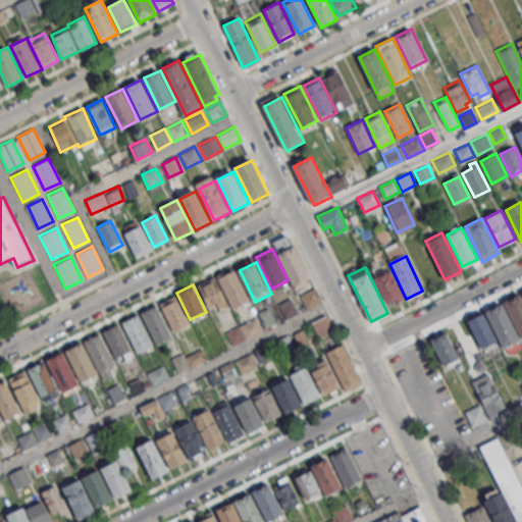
[(304,308),(320,303),(316,288),(300,293),(304,308)]
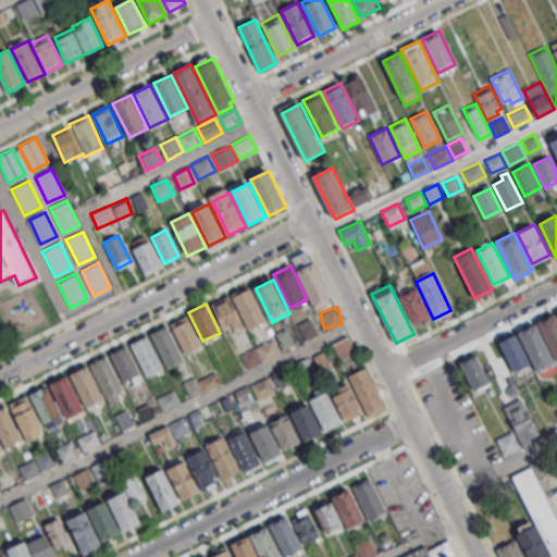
[(536,322),(555,313),(556,318),(556,360),(556,361),(536,322)]
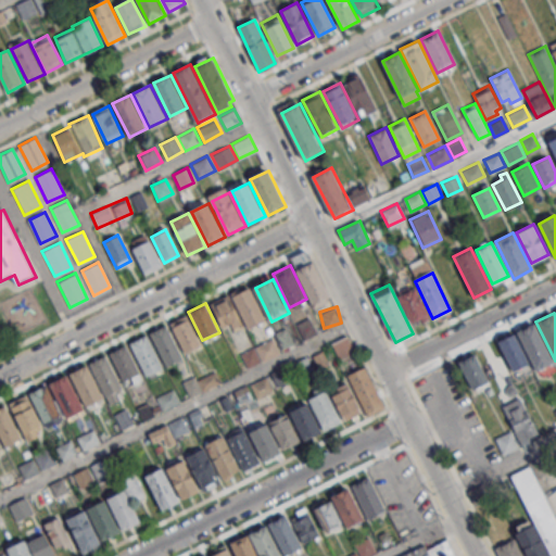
[(171,325),(188,316),(203,346),(186,355),(171,325)]
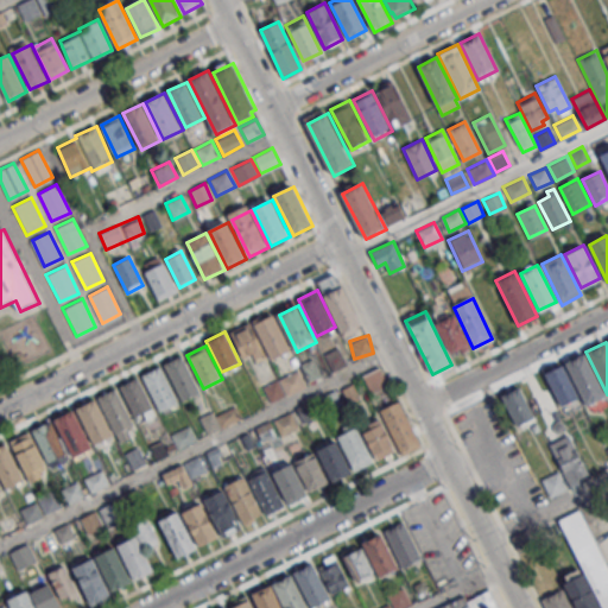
[(564,362),(583,353),(605,397),(586,405),(564,362)]
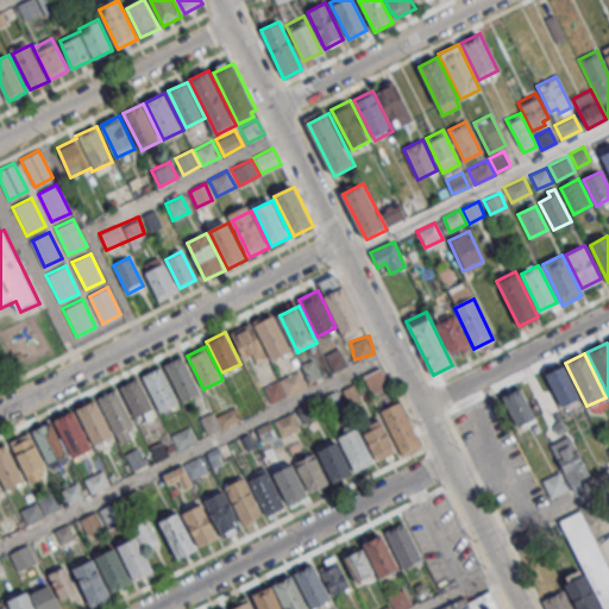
[(164,366),(183,357),(202,394),(183,403),(164,366)]
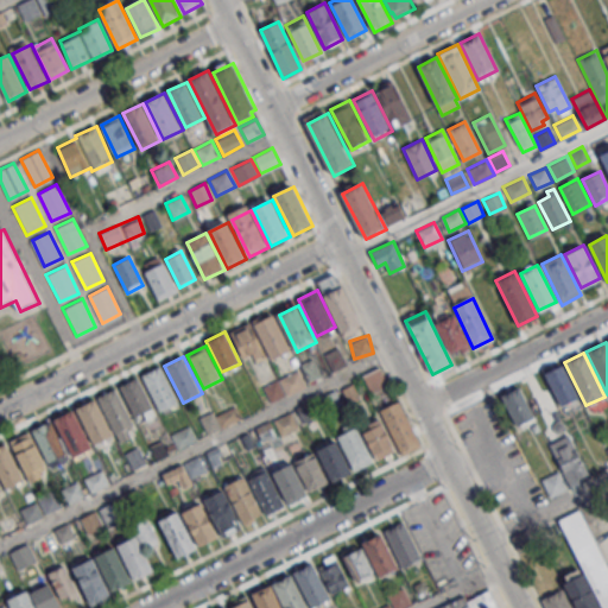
[(543,373),(562,363),(578,397),(559,406),(543,373)]
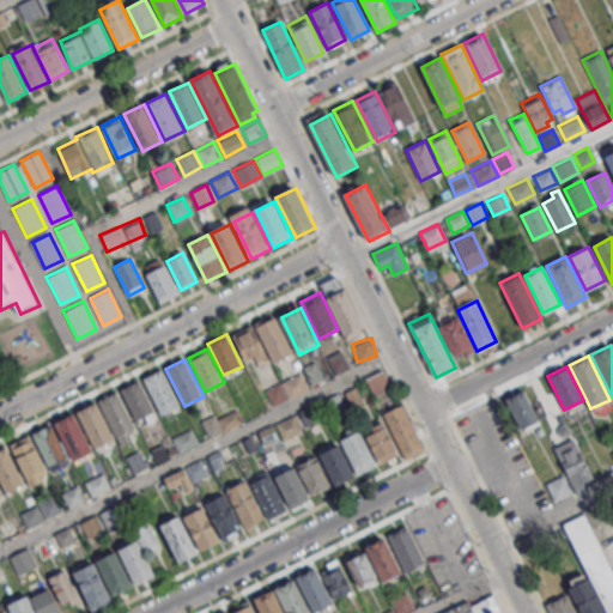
[(144,380),(163,370),(181,407),(162,417),(144,380)]
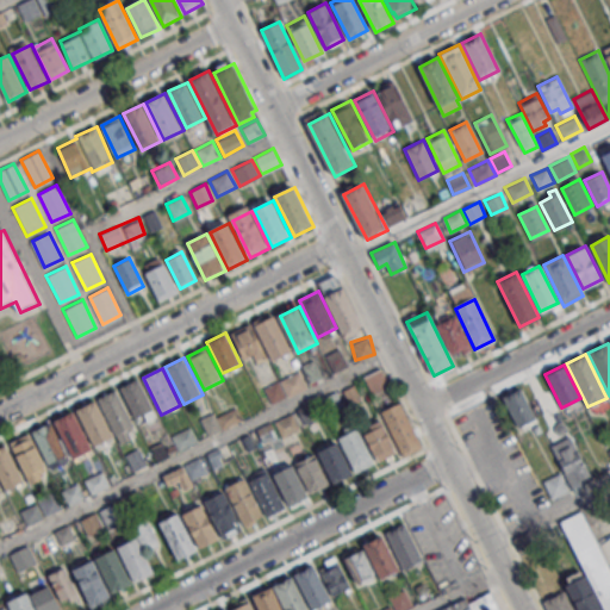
[(363,377),(372,396),(388,387),(380,368),(363,377)]
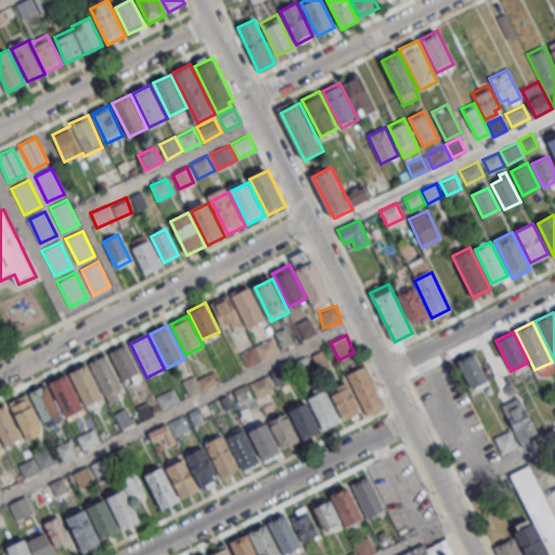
[(280,351),(272,338),(240,353),(246,368),(280,351)]
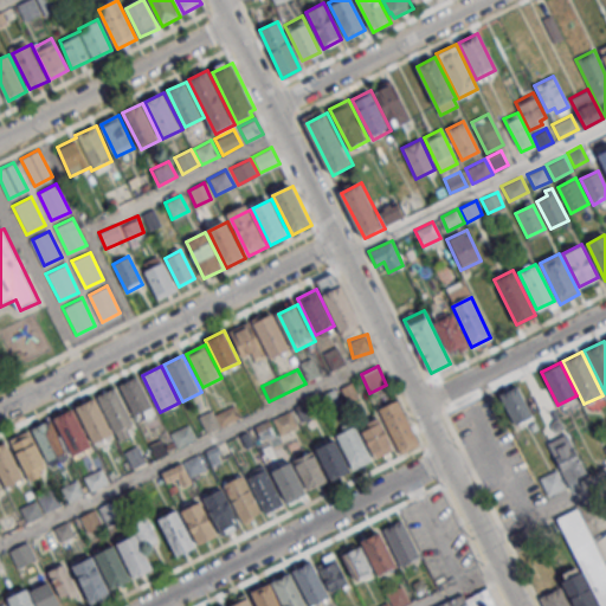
[(121,386),(140,376),(158,413),(139,423),(121,386)]
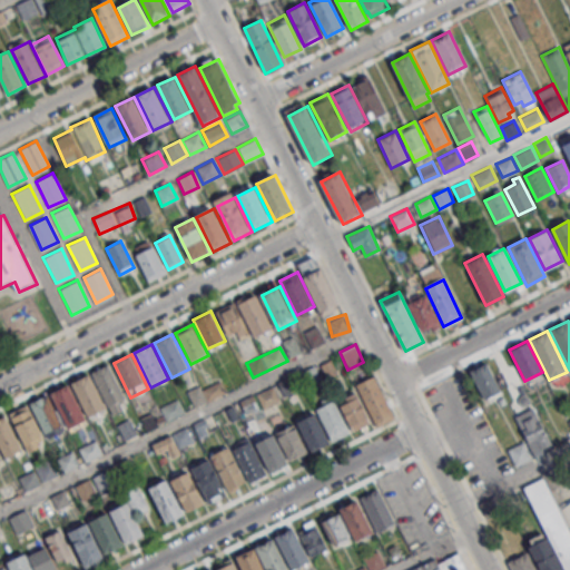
[(500,392),(487,362),(470,370),(483,400),(500,392)]
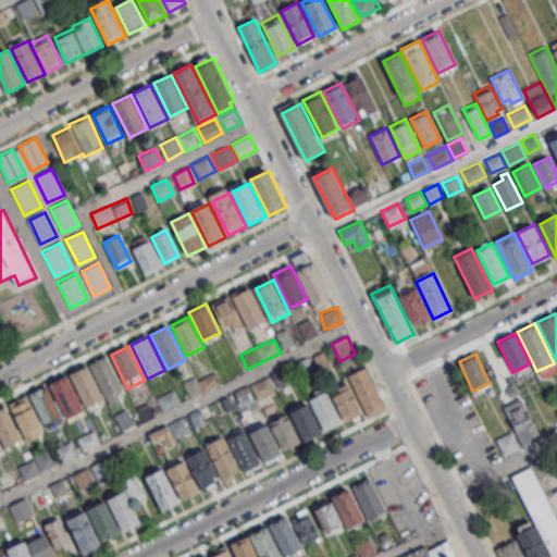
[(90,366),(108,357),(124,391),(107,399),(90,366)]
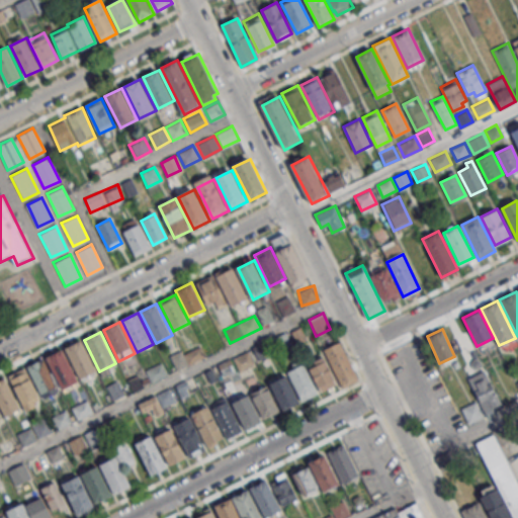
[(66,349),(82,341),(98,372),(81,380),(66,349)]
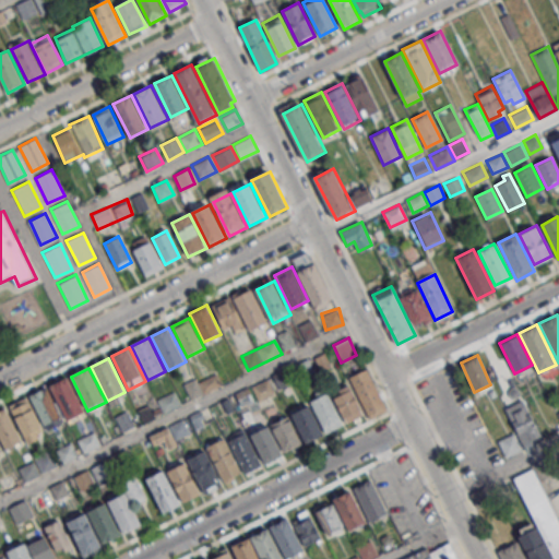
[(369,418),(387,409),(366,368),(348,377),(369,418)]
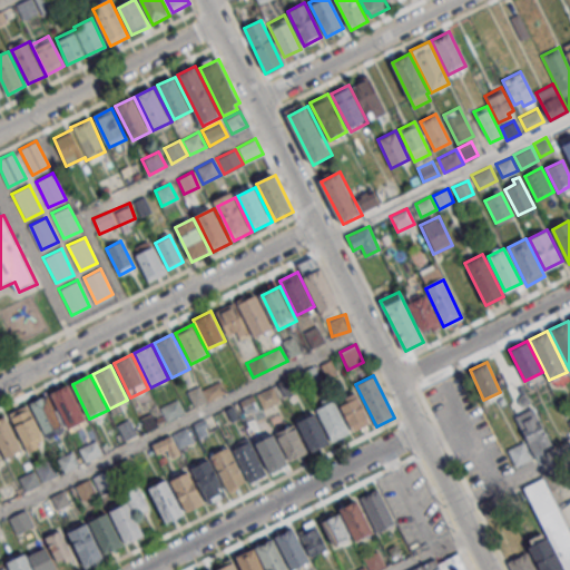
[(226,392),(220,380),(189,393),(195,406),(226,392)]
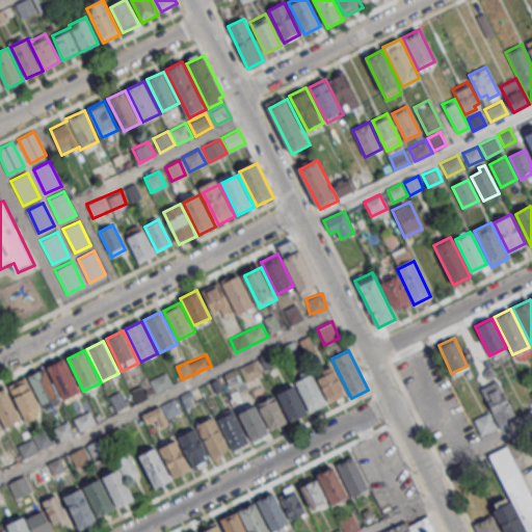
[(49,368),(65,360),(81,392),(64,400),(49,368)]
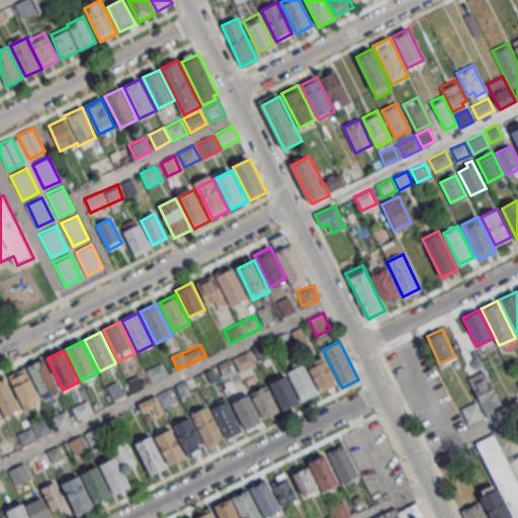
[(336,385),(324,356),(306,364),(268,379),(281,411),(299,403),(299,402),(319,393),(336,385)]
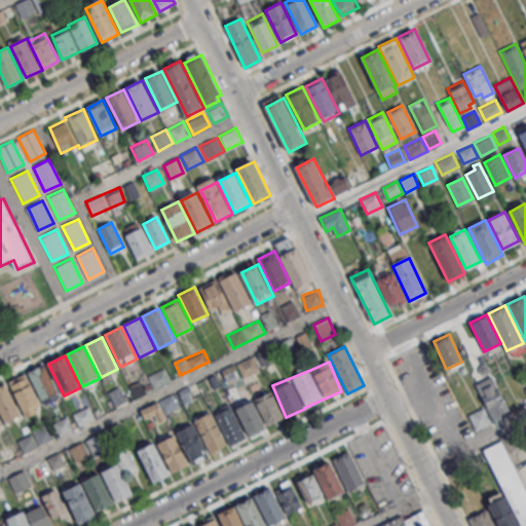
[(29,373),(45,365),(61,397),(44,405),(29,373)]
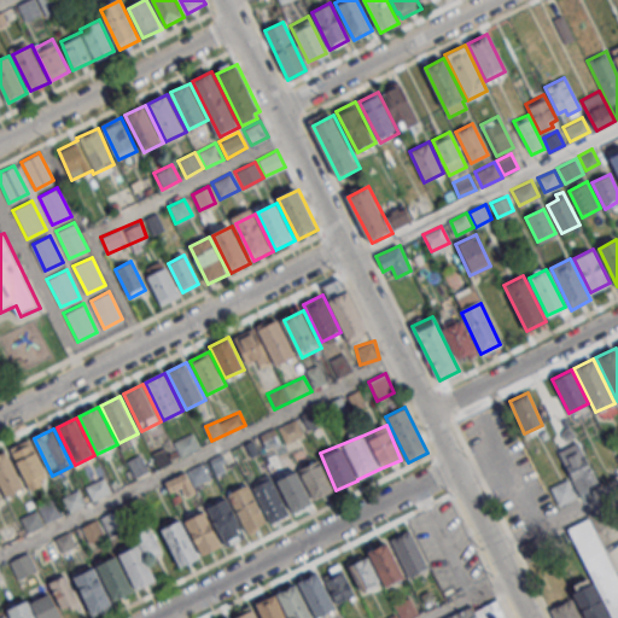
[(175,442),(181,455),(199,447),(193,435),(175,442)]
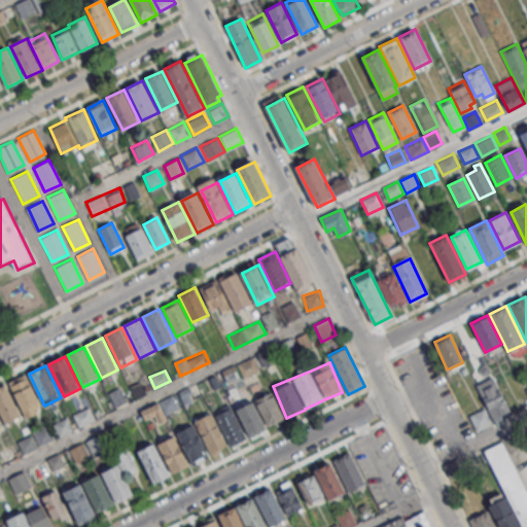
[(9,383),(26,375),(42,407),(34,411),(36,415),(27,420),(9,383)]
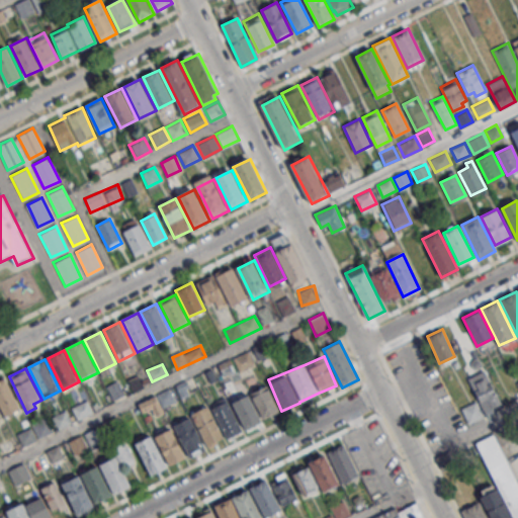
[(460,408),(467,424),(503,410),(486,369),(466,377),(477,401),(460,408)]
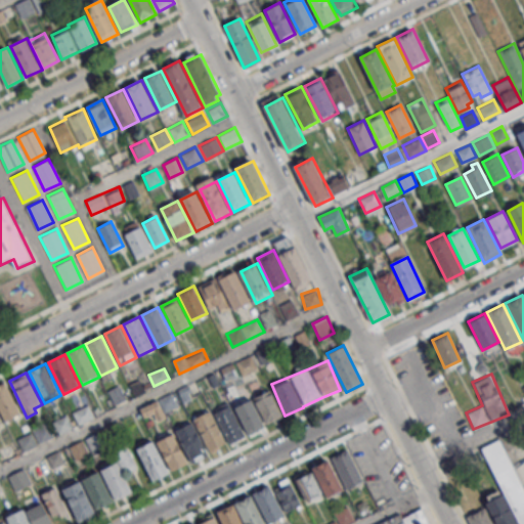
[(0,409),(0,386),(6,383),(22,415),(6,422),(0,409)]
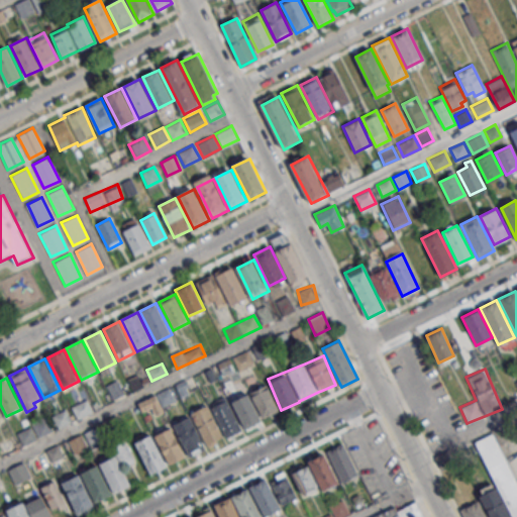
[(279,411),(266,385),(230,401),(243,427),(279,411)]
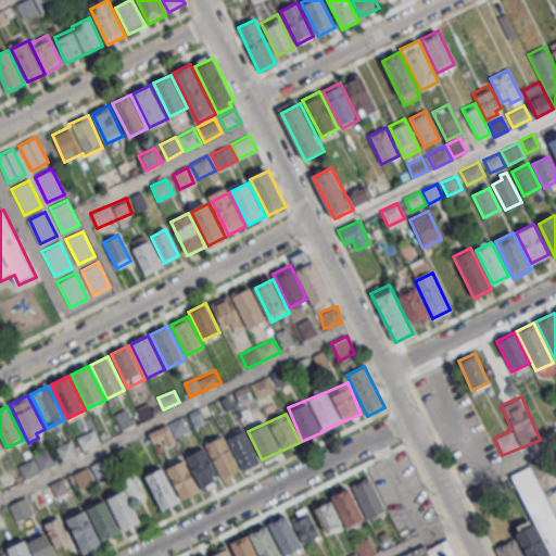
[(226,434),(243,471),(260,464),(243,427),(226,434)]
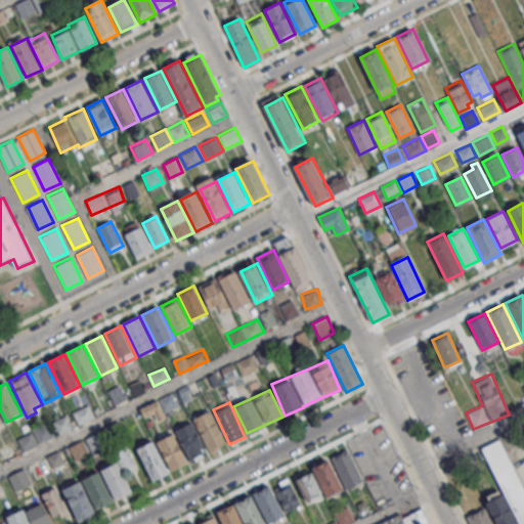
[(93,417),(89,406),(74,411),(78,423),(93,417)]
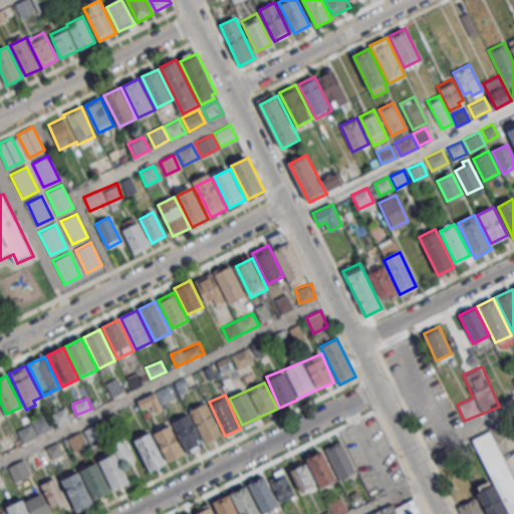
[(186,454),(222,438),(206,402),(189,410),(190,412),(171,420),(186,454)]
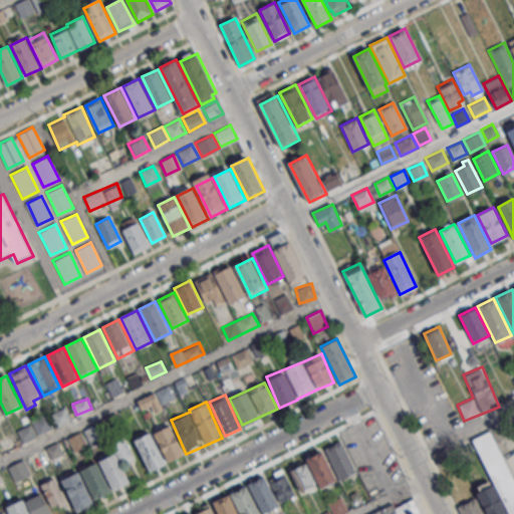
[(167,462),(184,455),(170,425),(153,432),(167,462)]
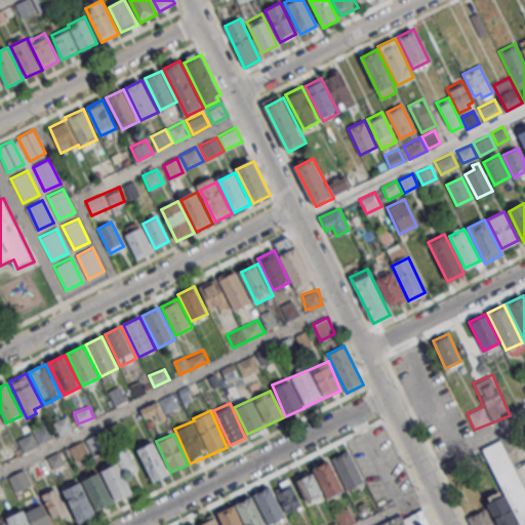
[(481,449),(519,524),(524,524),(524,488),(500,439),(481,449)]
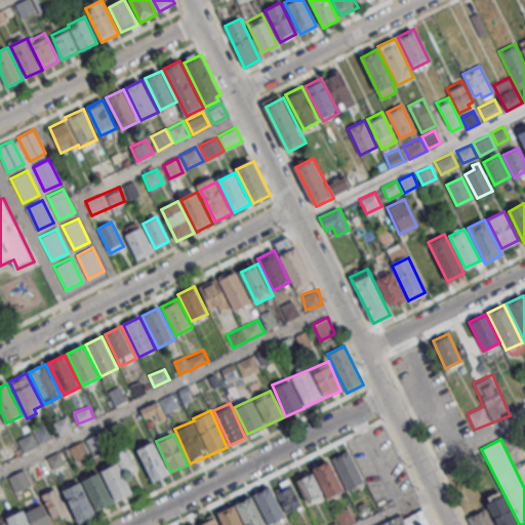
[(152,481),(168,473),(152,441),(136,449),(152,481)]
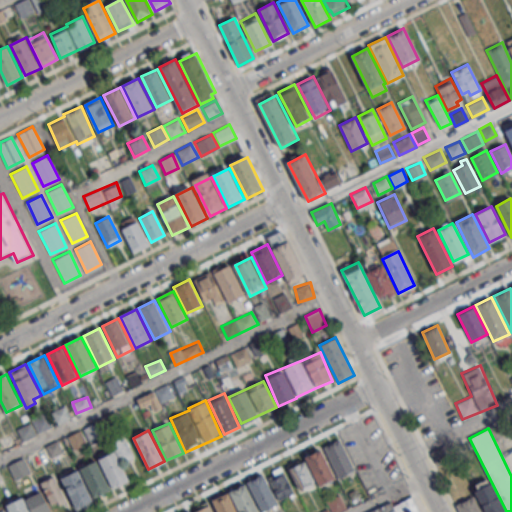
[(338,477),(355,468),(339,439),(322,448),(338,477)]
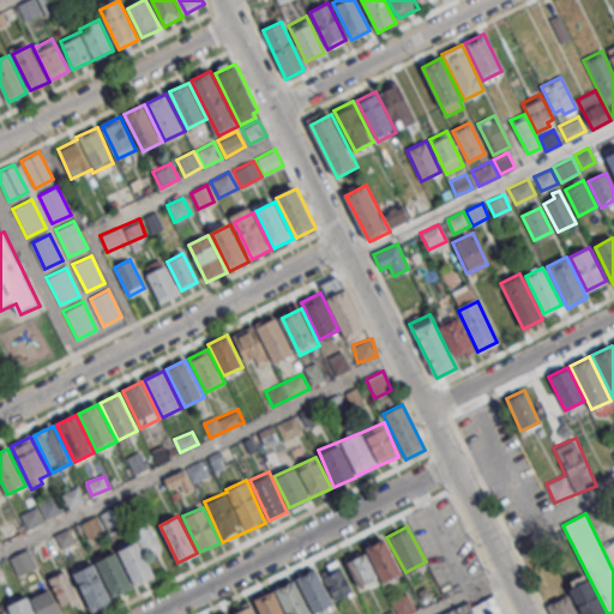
[(386,539),(365,547),(366,552),(347,559),(359,590),(380,582),(380,583),(401,575),(386,539)]
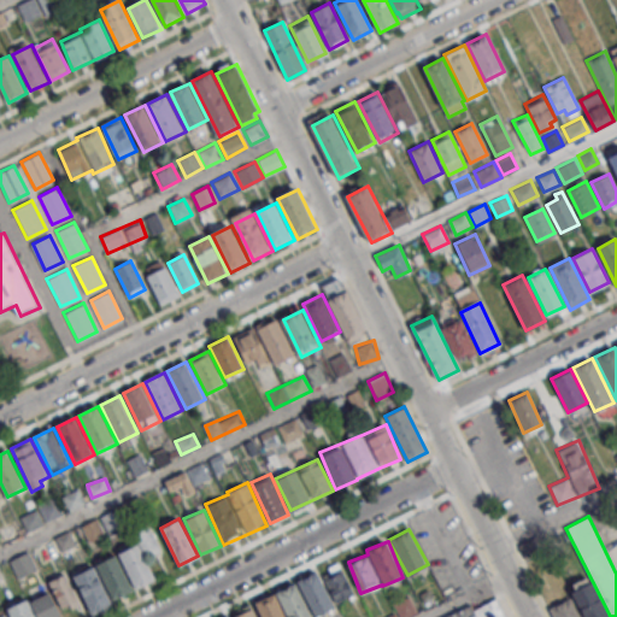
[(121,554),(140,545),(158,581),(137,591),(121,554)]
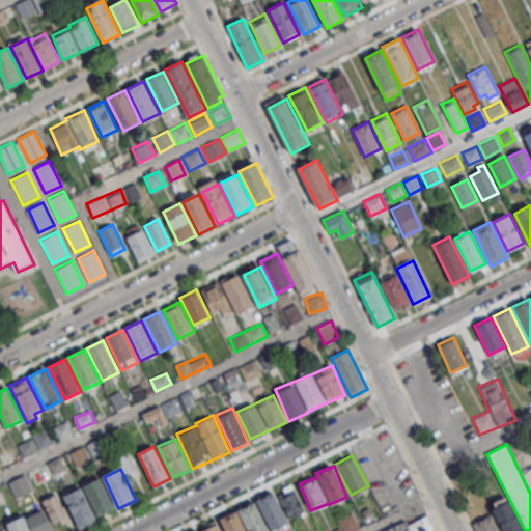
[(84,487),(101,478),(116,509),(100,518),(84,487)]
